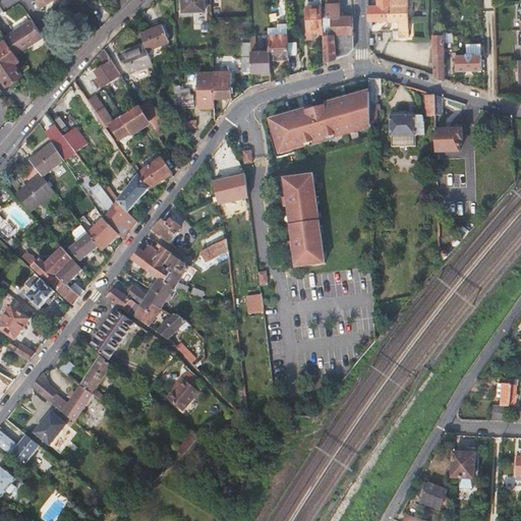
[(36,0),(42,9),(53,1),(55,0),(65,0),(66,0),(36,0)]
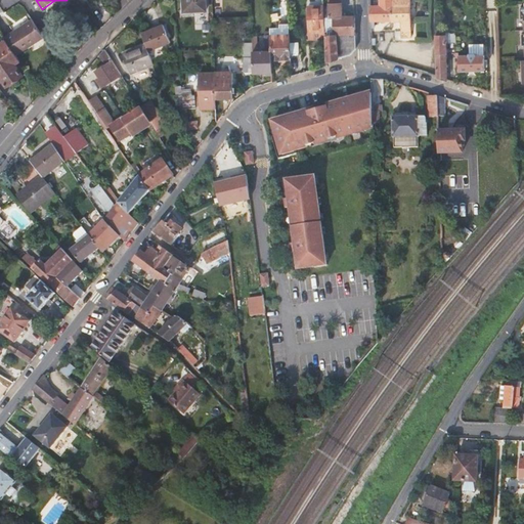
[(204,0),(182,0),(183,12),(206,11),(204,0)]
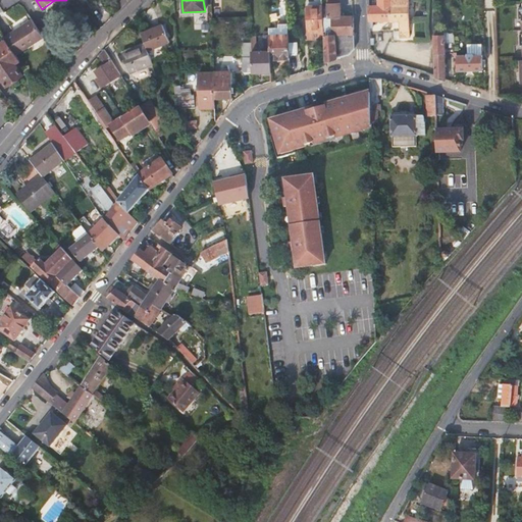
[(320,19),(322,19),(322,18),(322,15),(321,0),(315,0),(316,4),(308,4),(308,7),(306,7),(307,41),(321,40),(320,19)]
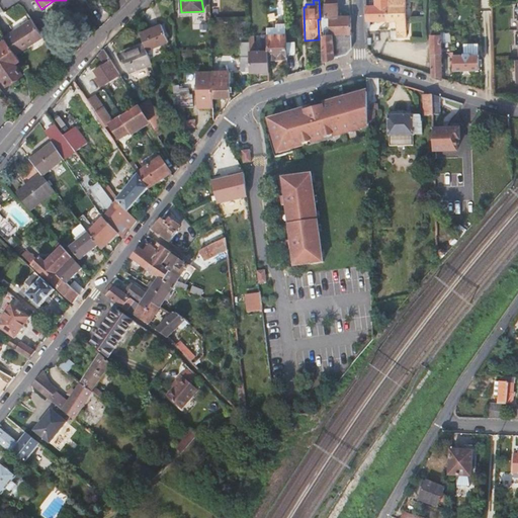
[(347,55),(352,49),(351,19),(351,17),(339,16),(338,0),(324,0),(325,18),(329,18),(330,33),(331,33),(335,59),(347,55)]
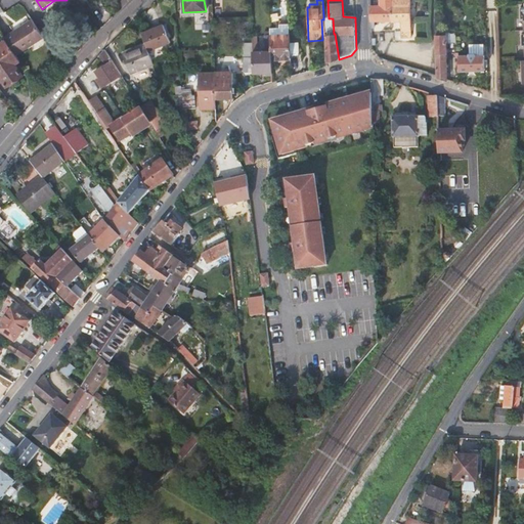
[(404,38),(411,38),(410,5),(393,5),(392,0),(380,0),(381,7),(369,7),(370,20),(392,20),(392,22),(400,22),(401,32),(403,32),(404,38)]
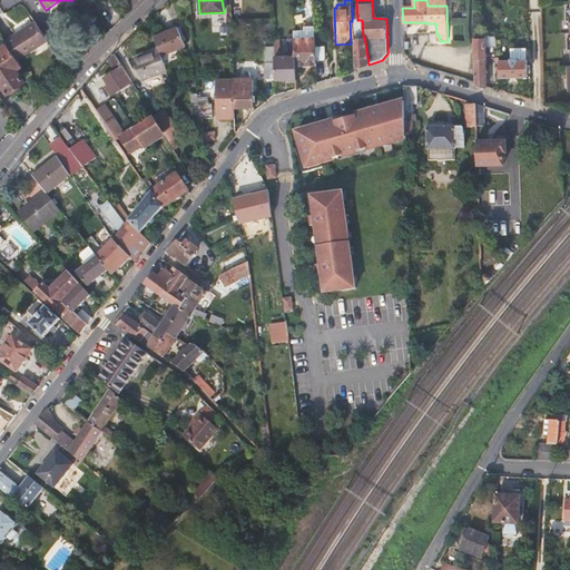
[(36,21),(6,41),(19,61),(48,41),(36,21)]
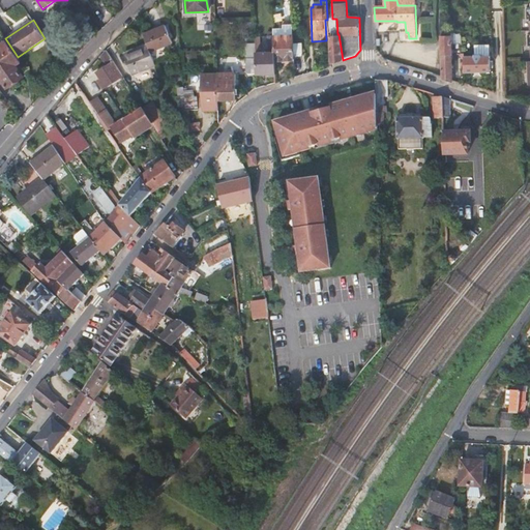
[(284,29),(274,29),(274,36),(274,45),(274,53),(274,60),(294,59),(293,24),(290,24),(290,23),(283,23),(284,29)]
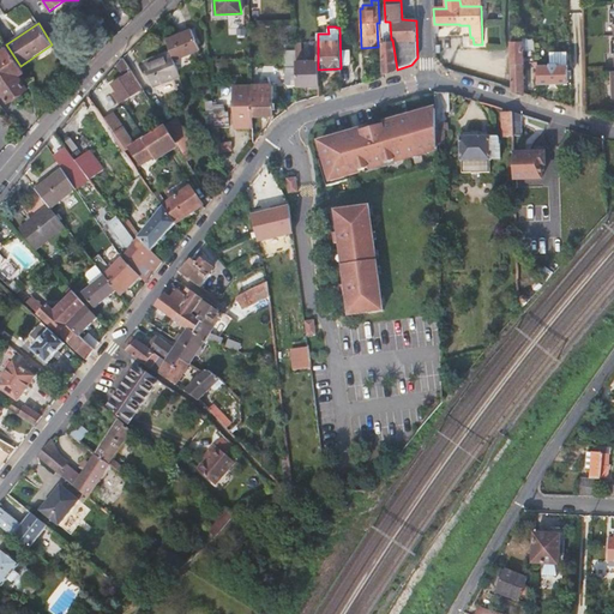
[(381,74),(397,70),(392,40),(391,40),(387,40),(386,28),(379,28),(381,74)]
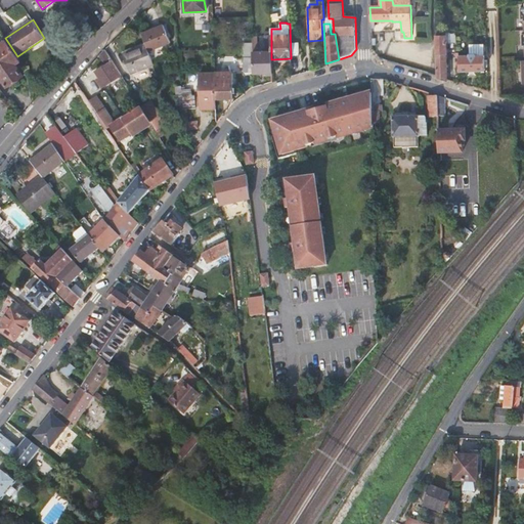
[(162,26),(141,34),(145,45),(153,62),(167,56),(163,45),(169,43),(162,26)]
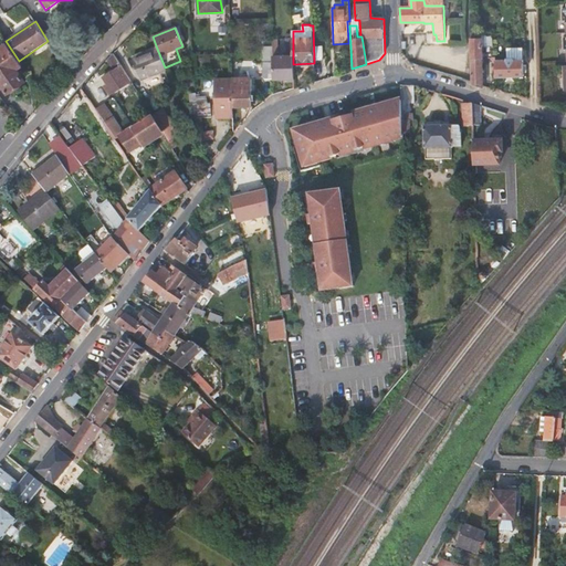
[(20,66),(22,65),(19,61),(6,41),(3,38),(0,39),(0,82),(7,92),(25,81),(20,73),(17,69),(20,66)]
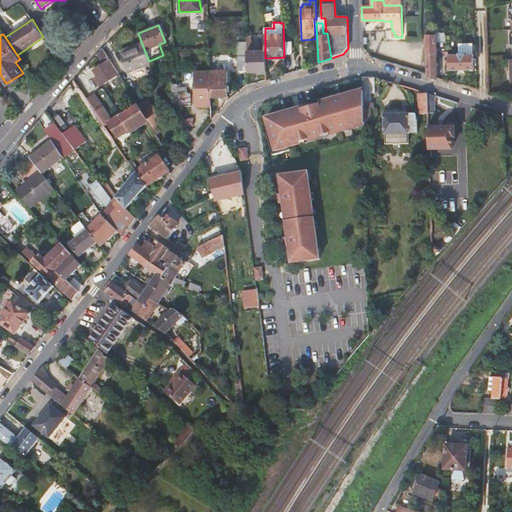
[(436,35),(425,35),(427,75),(427,76),(431,78),(436,79),(436,78),(435,53),(436,52),(436,35)]
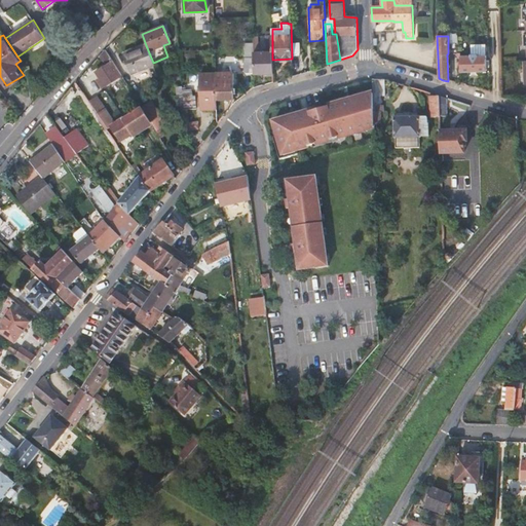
[(486,53),(485,37),(471,38),(472,48),(459,49),(459,57),(460,72),(487,71),(486,67),(489,67),(489,53),(486,53)]
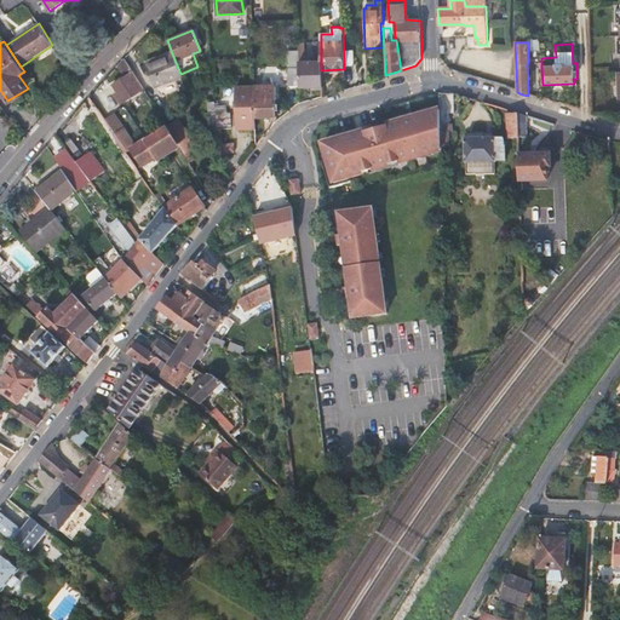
[(290,86),(299,86),(299,62),(299,52),(287,52),(290,86)]
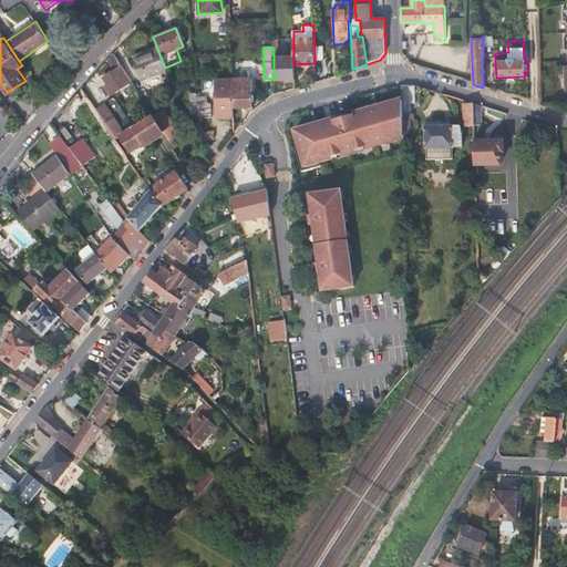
[(141,81),(166,70),(165,68),(157,49),(132,59),(141,81)]
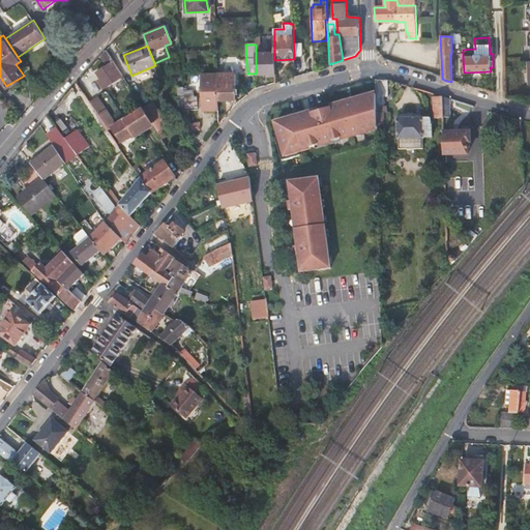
[(101,91),(123,79),(106,51),(99,57),(106,66),(95,72),(99,80),(96,82),(101,91)]
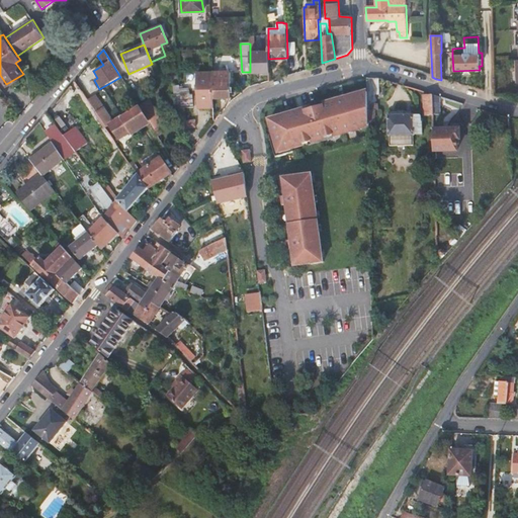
[(254,52),(250,52),(250,72),(269,71),(268,59),(268,52),(263,52),(254,52)]
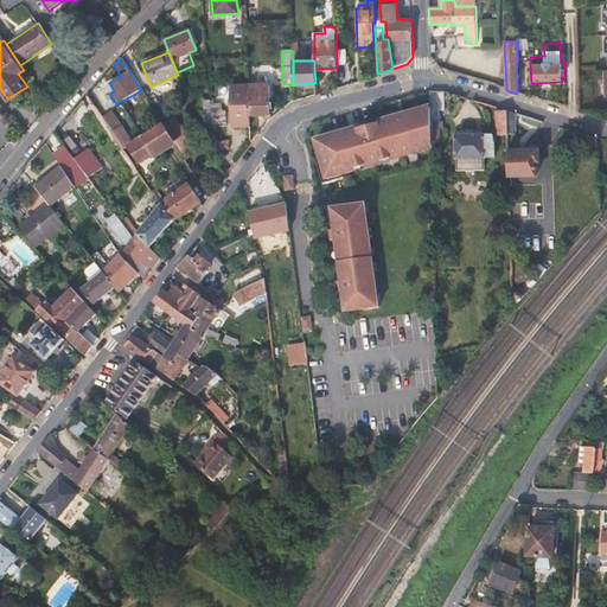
[(269,85),(248,87),(249,116),(270,115),(269,85)]
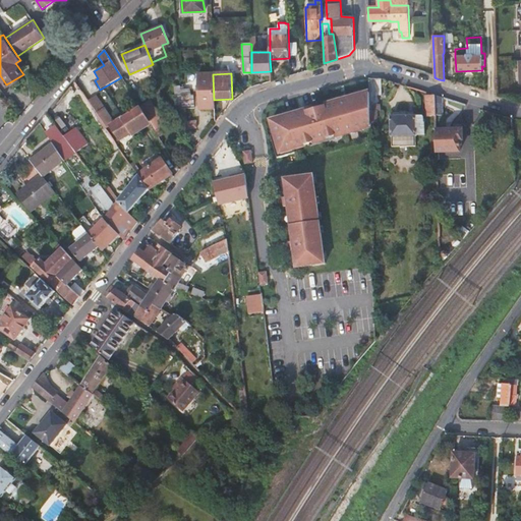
[(199,105),(214,104),(214,100),(213,74),(198,74),(199,105)]
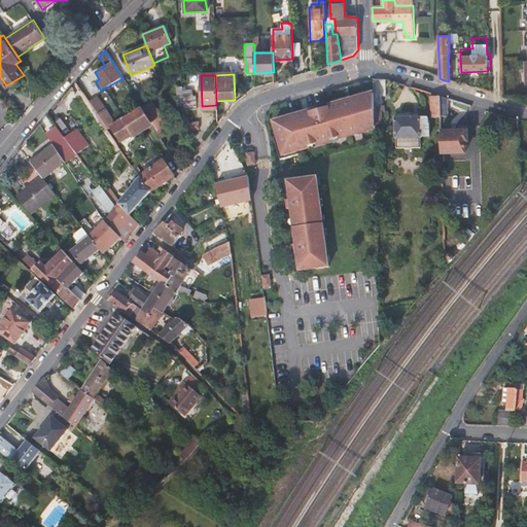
[(376,113),(382,112),(385,112),(384,106),(382,105),(382,98),(386,98),(386,80),(375,80),(375,94),(376,107),(376,113)]
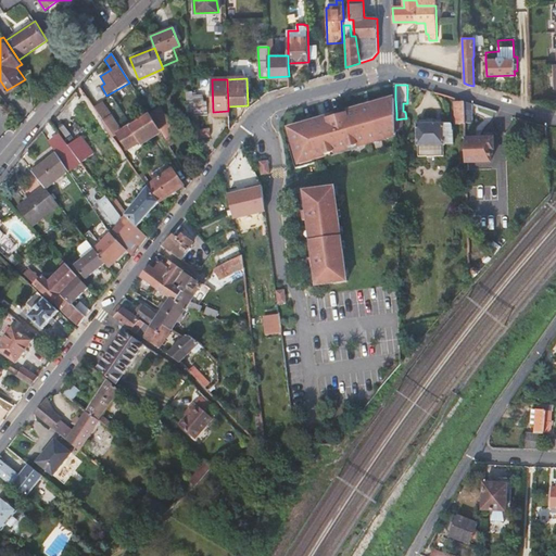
[(197,95),(192,95),(194,116),(206,115),(205,103),(201,103),(201,96),(197,96),(197,95)]
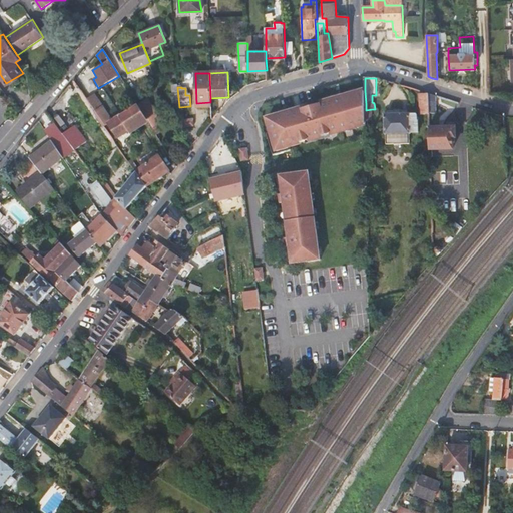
[(296,110),(268,118),(272,132),(267,133),(273,155),(291,150),(290,145),(313,139),(312,136),(322,134),(322,136),(366,123),(366,122),(366,121),(366,110),(366,104),(365,91),(347,96),(347,98),(337,101),(336,99),(309,107),(310,111),(304,112),(303,109),(302,108),(296,110)]
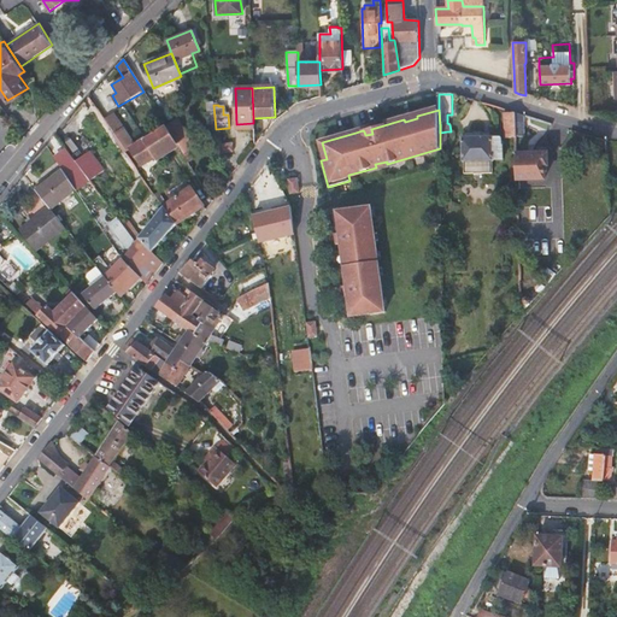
[(504,113),(505,139),(516,137),(516,113),(504,113)]
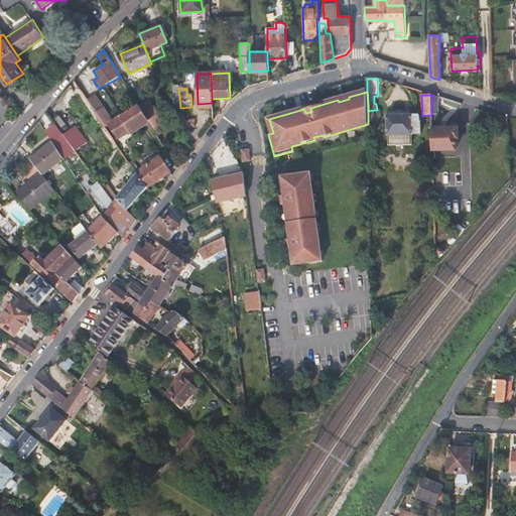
[(102,122),(108,117),(94,97),(88,101),(102,122)]
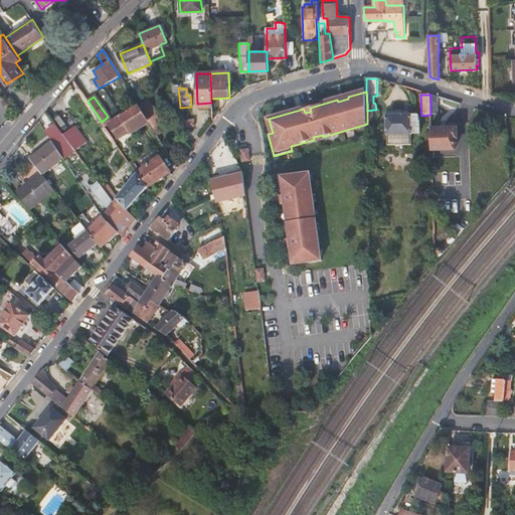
[(139,106),(147,120),(157,114),(148,101),(139,106)]
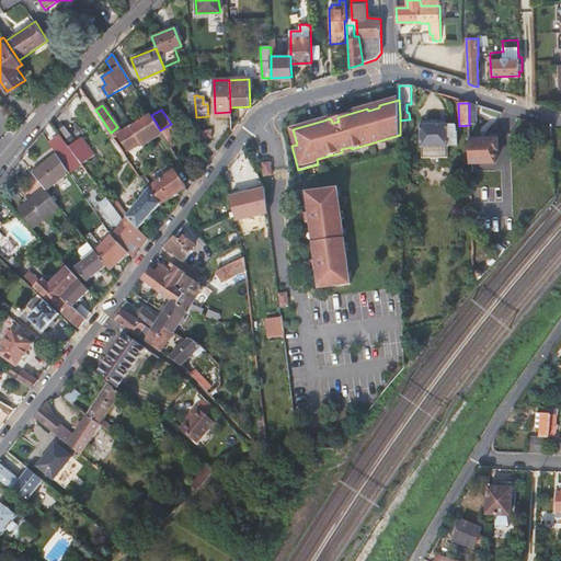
[(140,145),(161,132),(160,130),(151,115),(130,128),(140,145)]
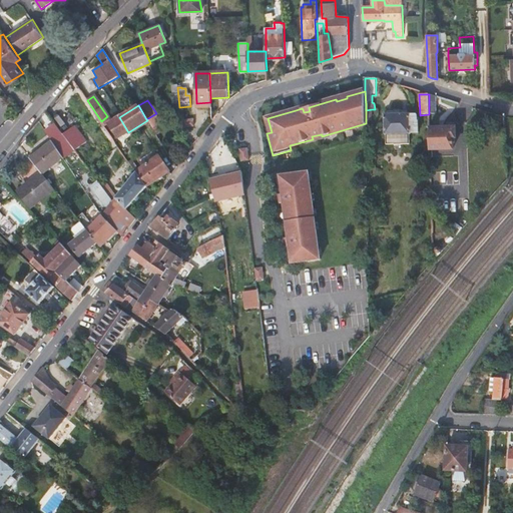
[(384,114),(385,121),(385,134),(386,134),(387,143),(410,143),(409,133),(410,133),(411,132),(419,131),(418,121),(418,120),(417,115),(416,114),(410,114),(409,113),(402,113),(393,114),(384,114)]
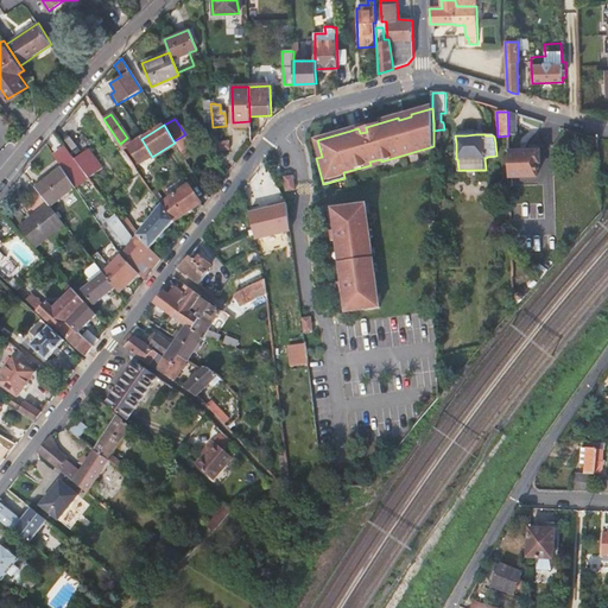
[(587,145),(597,146),(597,139),(588,137),(587,145)]
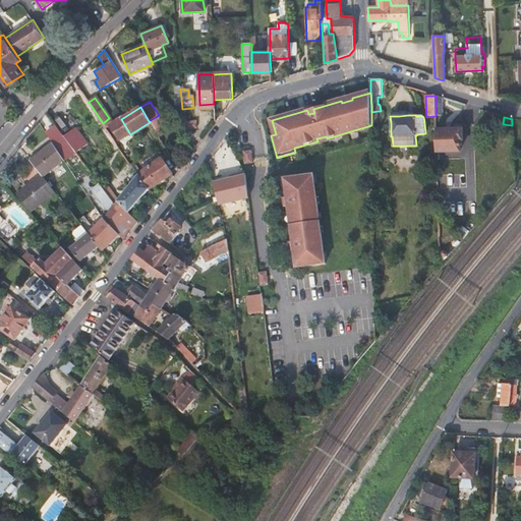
[(113,125),(109,118),(103,123),(107,128),(110,127),(113,125)]
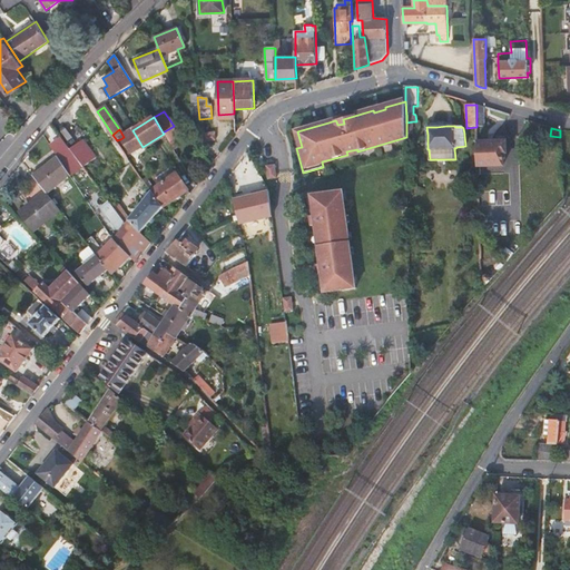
[(143,147),(133,130),(124,137),(120,139),(130,155),(143,147)]
